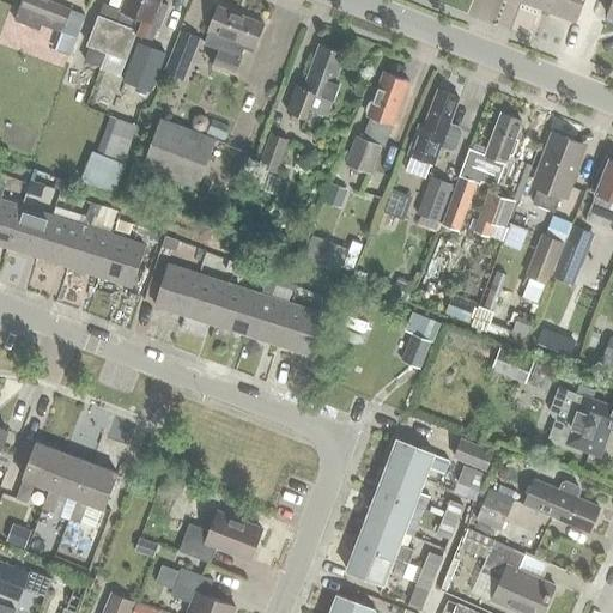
[(20,0),(18,6),(13,20),(38,31),(41,24),(56,30),(66,6),(49,0),(20,0)]
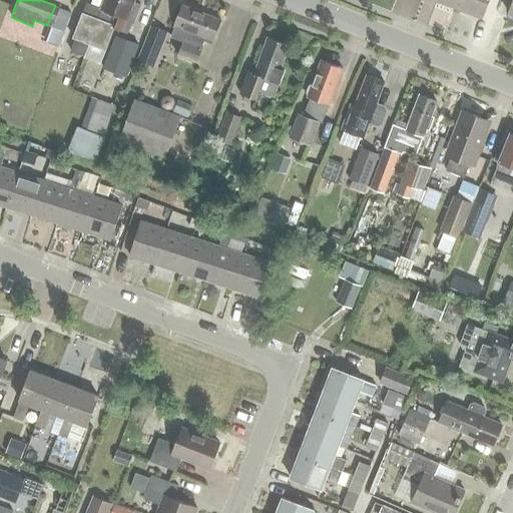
[(100,12),(97,19),(82,13),(73,37),(74,38),(88,43),(104,49),(113,27),(126,32),(130,23),(132,24),(140,5),(131,1),(131,0),(103,0),(99,12),(100,12)]
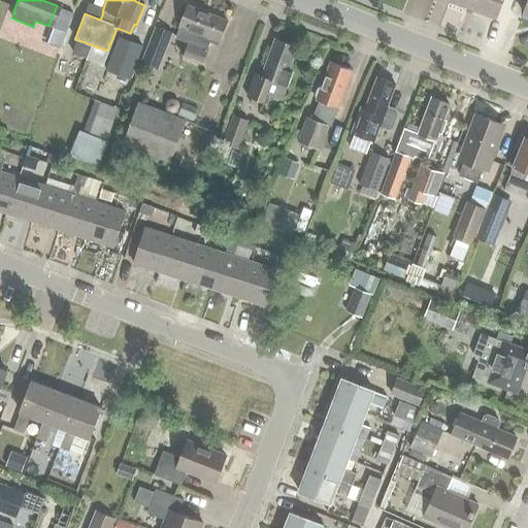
[(475,0),(472,8),(496,18),(502,0),(475,0)]
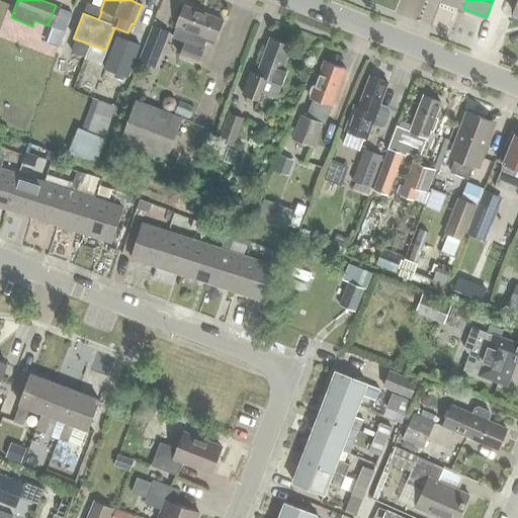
[(174,28),(187,33),(182,46),(180,46),(177,55),(197,63),(200,54),(199,54),(205,40),(212,42),(222,20),(182,5),(174,28)]
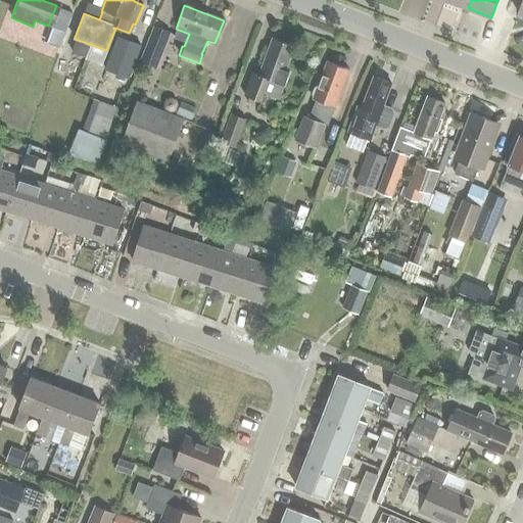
[(170,33),(153,26),(139,61),(156,68),(170,33)]
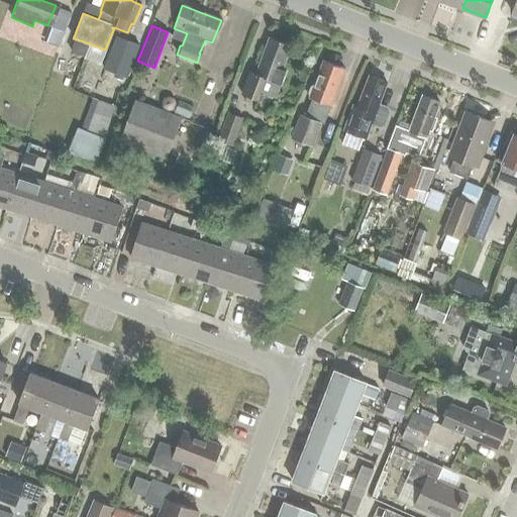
[(288,70),(282,68),(291,44),(270,36),(255,72),(250,70),(241,94),(246,97),(244,102),(250,104),(252,99),(255,101),(260,91),(277,98),(288,70)]
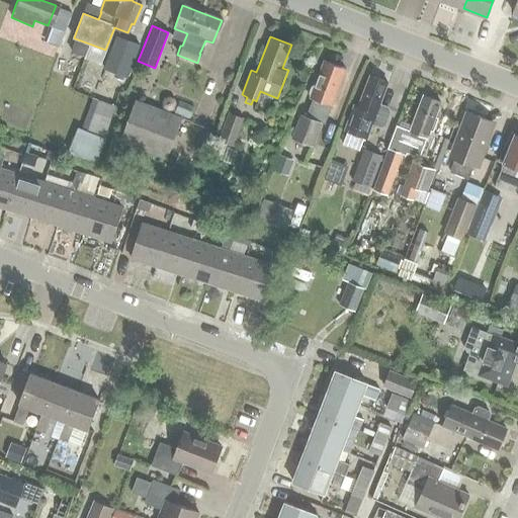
[(103,68),(124,77),(138,46),(115,37),(103,68)]
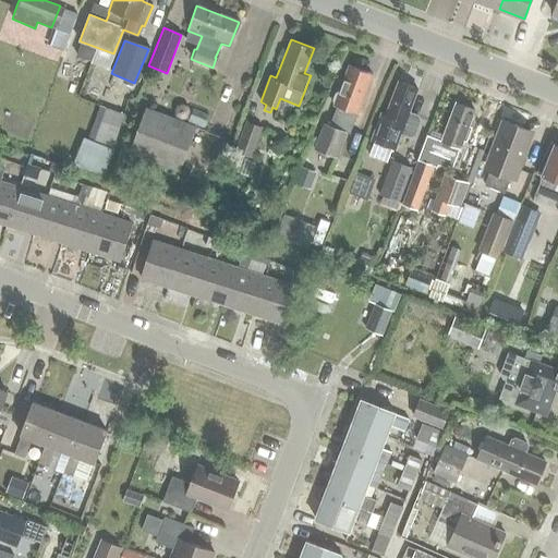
[(81,41),(75,55),(91,61),(96,47),(81,41)]
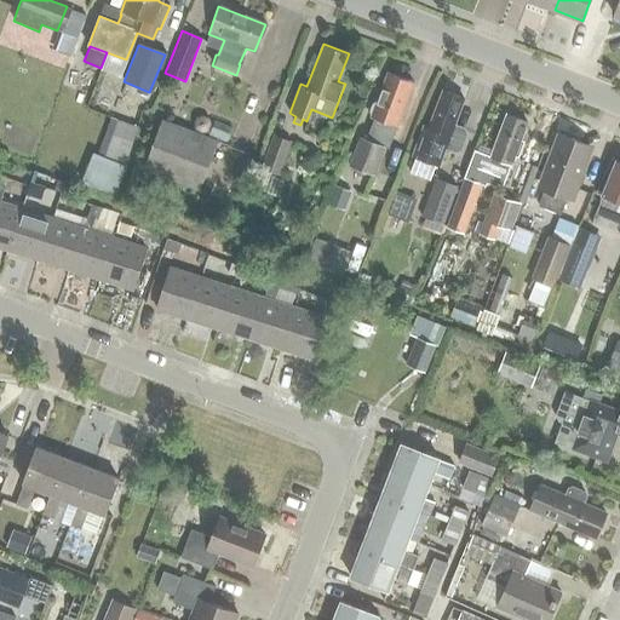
[(388,73),(369,116),(375,119),(372,127),(371,126),(366,139),(359,138),(354,156),(350,166),(373,176),(380,156),(389,135),(392,136),(412,82),(388,73)]
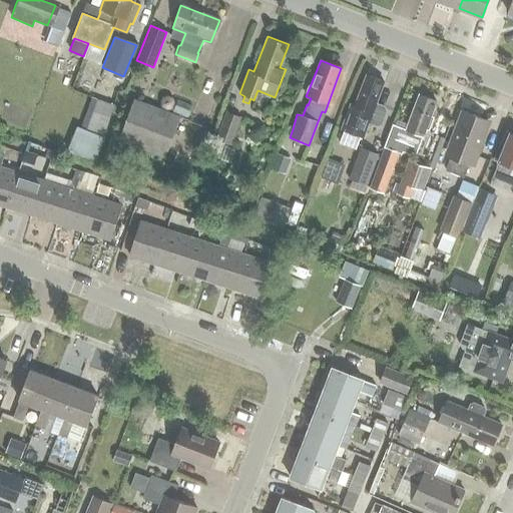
[(375,103),(384,81),(367,74),(355,105),(351,103),(341,127),(344,129),(361,136),(367,121),(376,125),(380,123),(385,110),(383,106),(375,103)]
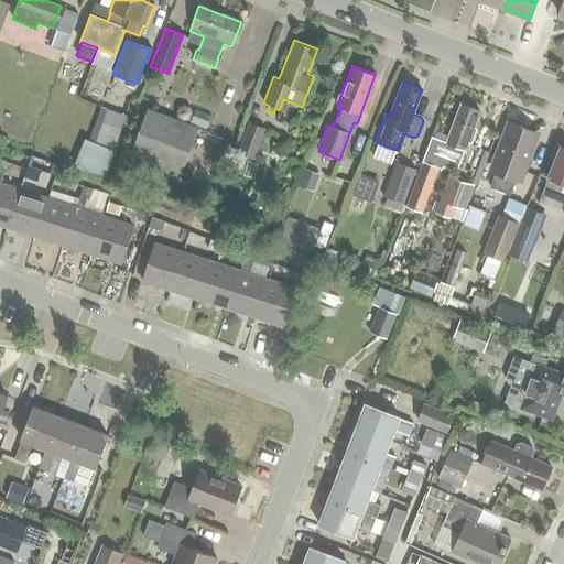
[(422,162),(405,207),(421,213),(438,165),(456,172),(459,162),(466,142),(467,141),(470,142),(476,128),(473,127),(478,110),(462,104),(447,142),(446,143),(431,138),(422,162)]
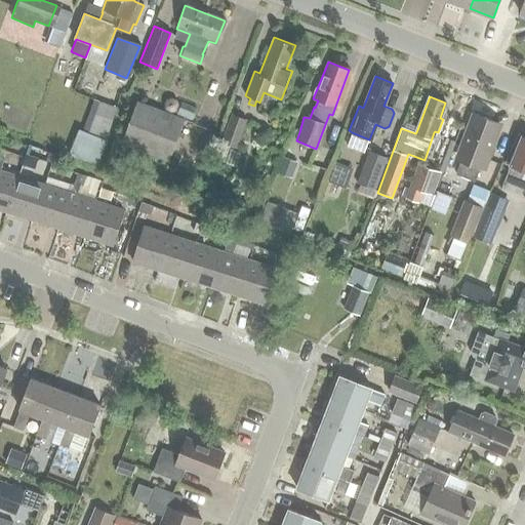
[(168,162),(185,120),(137,101),(120,144),(168,162)]
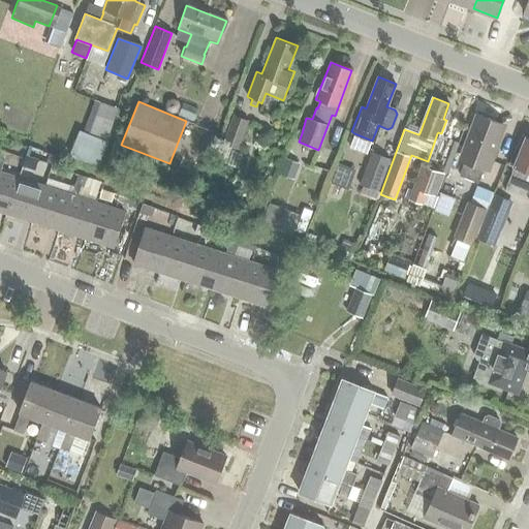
[(118,109),(99,102),(89,133),(107,139),(118,109)]
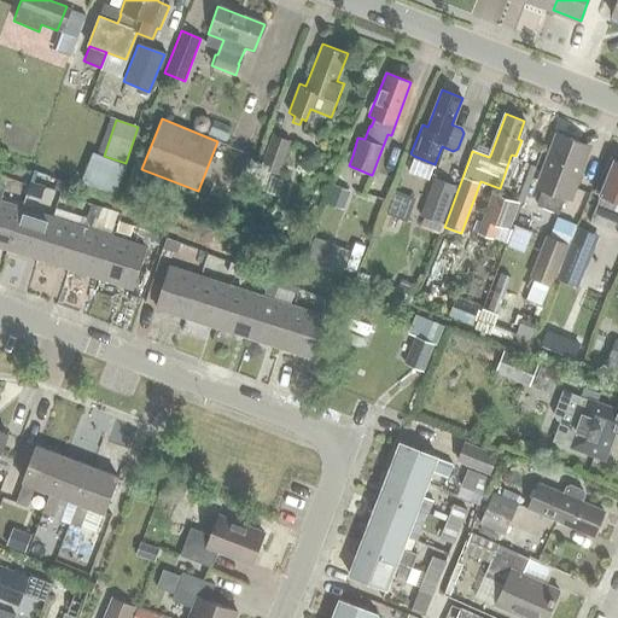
[(576,187),(582,170),(581,169),(588,149),(573,144),(576,139),(557,132),(541,173),(547,174),(536,203),(558,210),(567,185),(576,187)]
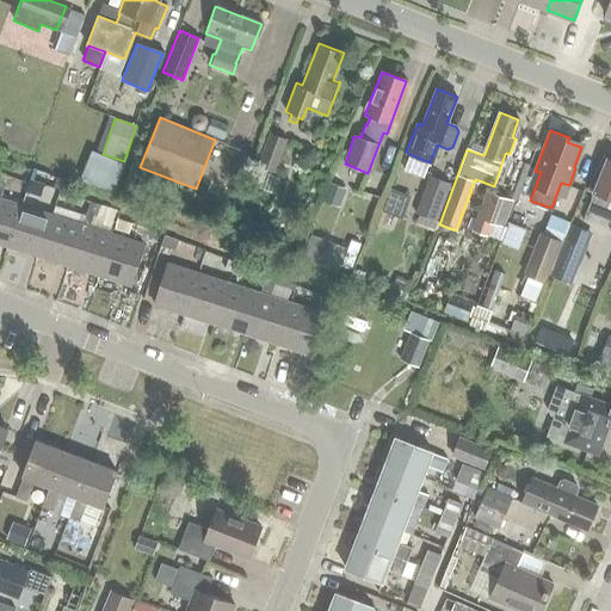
[(273,173),(284,140),(267,133),(260,154),(257,167),(273,173)]
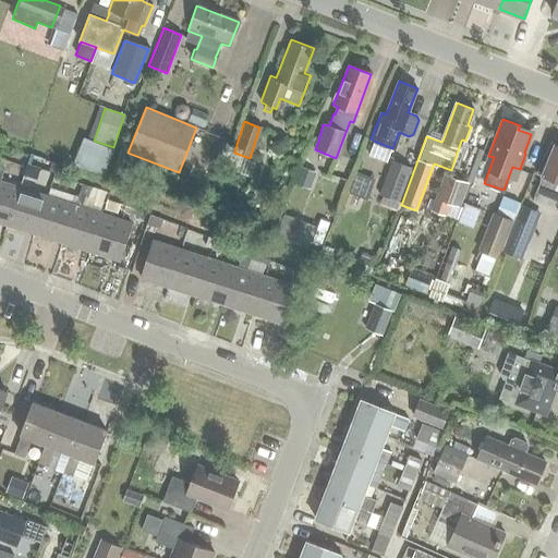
[(542,176),(535,192),(548,197),(555,181),(557,182),(557,146),(554,145),(547,159),(543,158),(536,173),(542,176)]
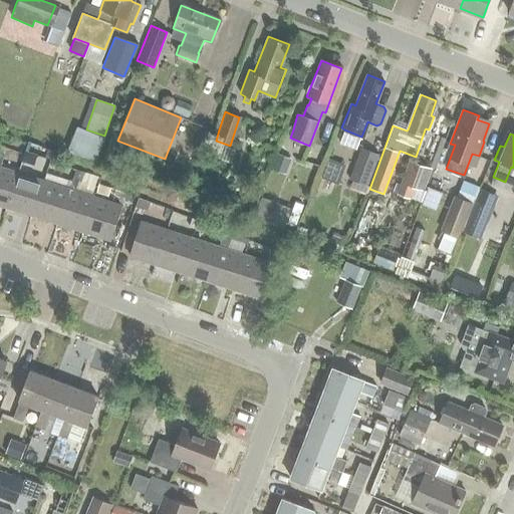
[(213,159),(229,165),(234,152),(219,146),(213,159)]
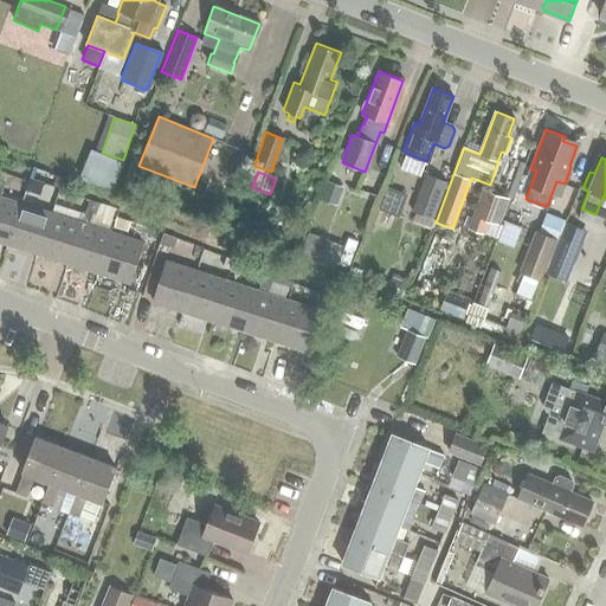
[(412,212),(433,220),(447,182),(426,174),(412,212)]
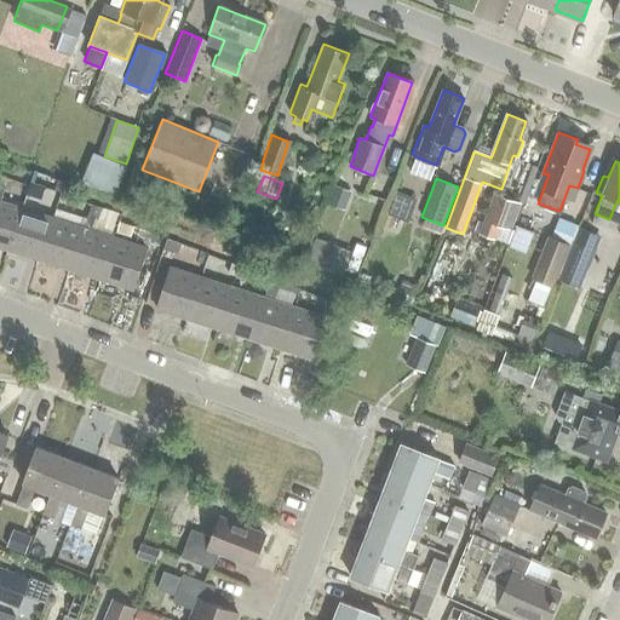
[(28,189),(26,195),(40,200),(45,188),(30,183),(28,189)]
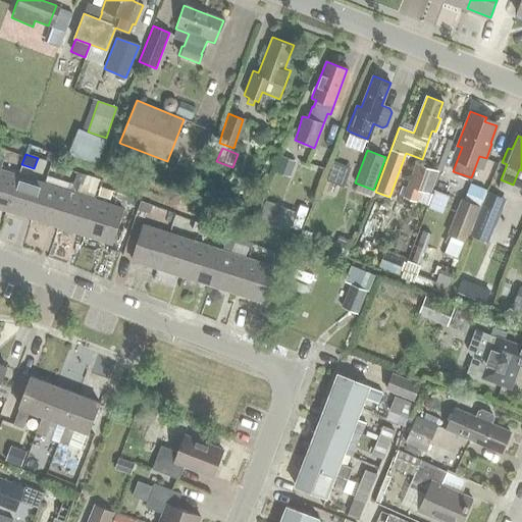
[(280,157),(275,170),(290,175),(295,162),(280,157)]
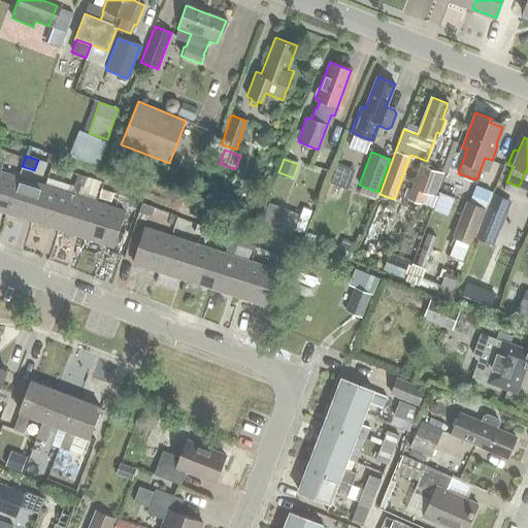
[(337,163),(331,184),(349,188),(354,167),(337,163)]
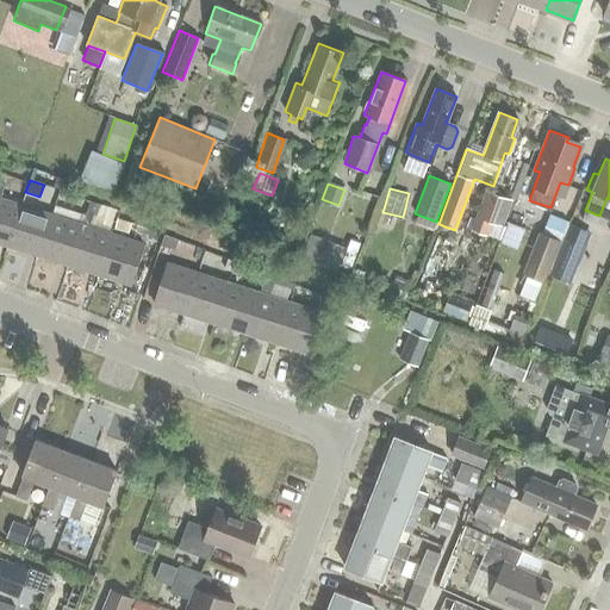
[(499,198),(485,192),(471,229),(485,235),(499,198)]
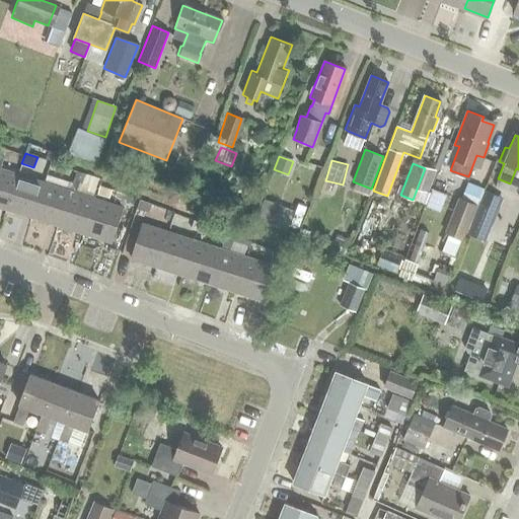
[(0,207),(7,210),(18,175),(0,168),(0,207)]
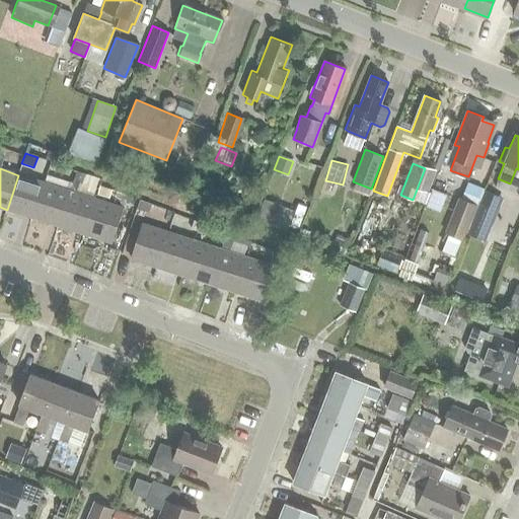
[(81,186),(85,174),(76,171),(73,182),(81,186)]
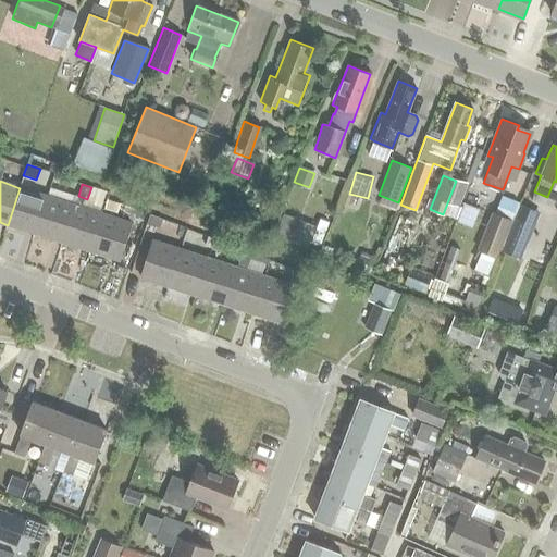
[(20,188),(8,225),(35,234),(47,197),(20,188)]
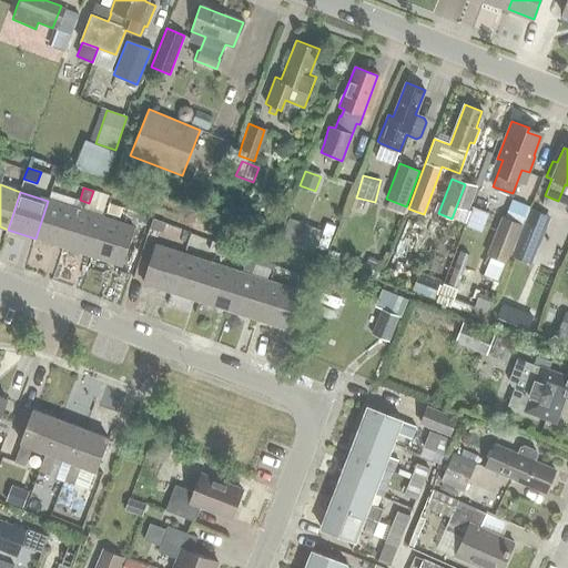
[(48,201),(36,239),(64,247),(77,210),(48,201)]
